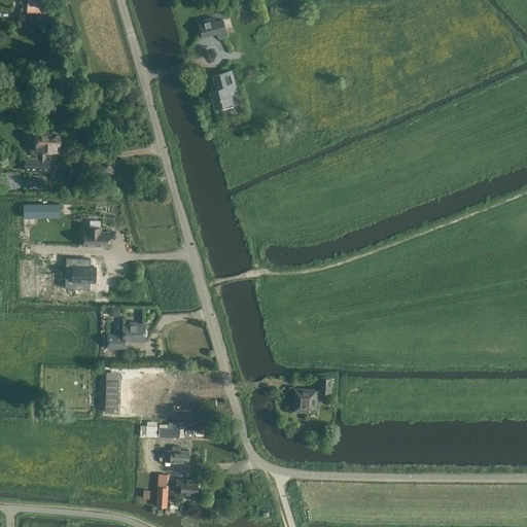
[(47,13),(48,1),(35,0),(28,0),(27,12),(47,13)]
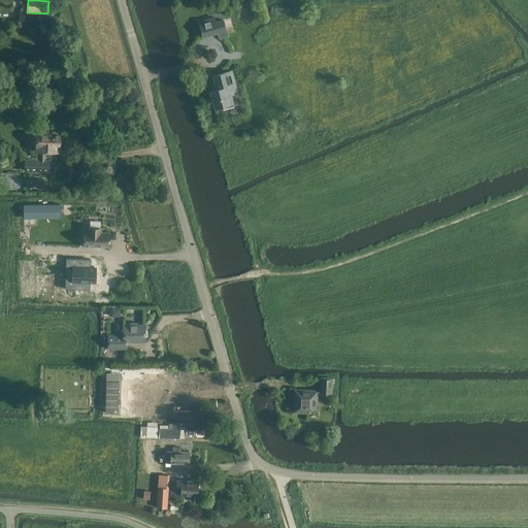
[(216,22),(215,18),(199,22),(203,36),(218,33),(219,37),(227,35),(223,20),(216,22)]
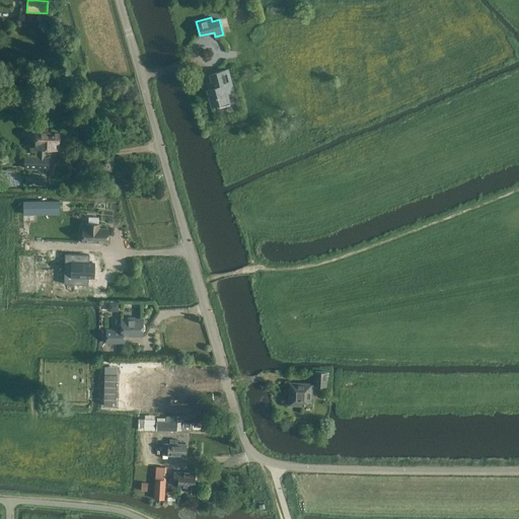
[(262,60),(247,63),(250,73),(265,69),(262,60)]
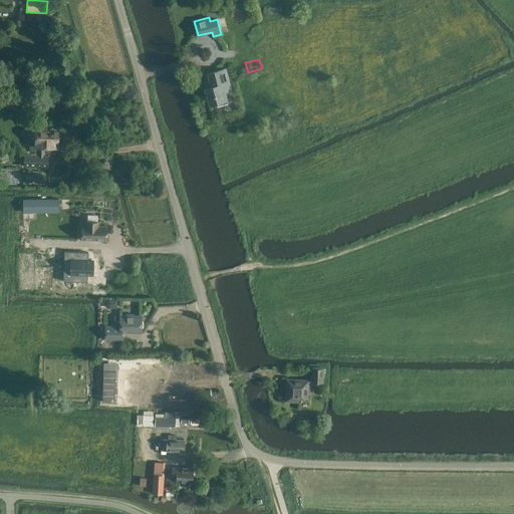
[(209,105),(213,104),(215,103),(215,106),(228,103),(223,84),(229,82),(226,69),(208,74),(211,87),(205,88),(209,105)]
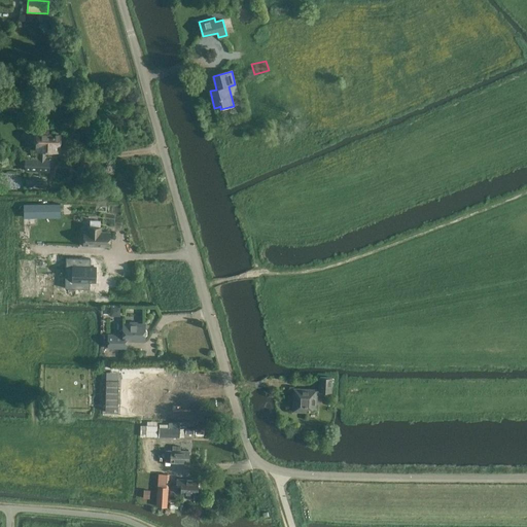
[(48,171),(48,161),(44,161),(44,150),(58,150),(58,145),(59,145),(59,144),(60,143),(61,143),(61,139),(60,139),(59,137),(59,136),(47,136),(47,132),(33,131),(33,142),(37,142),(37,150),(40,150),(40,161),(26,160),(25,170),(48,171)]
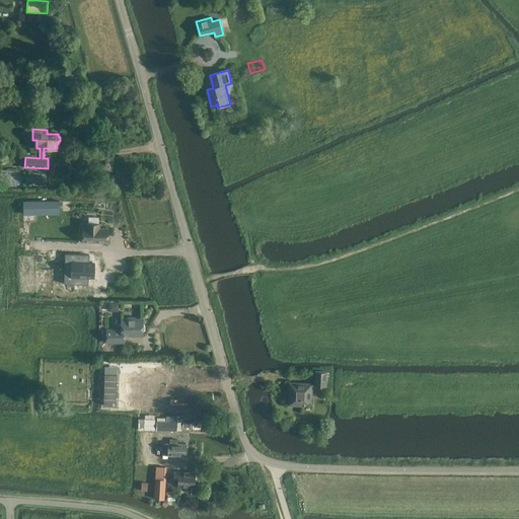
[(53,210),(52,199),(40,200),(41,211),(53,210)]
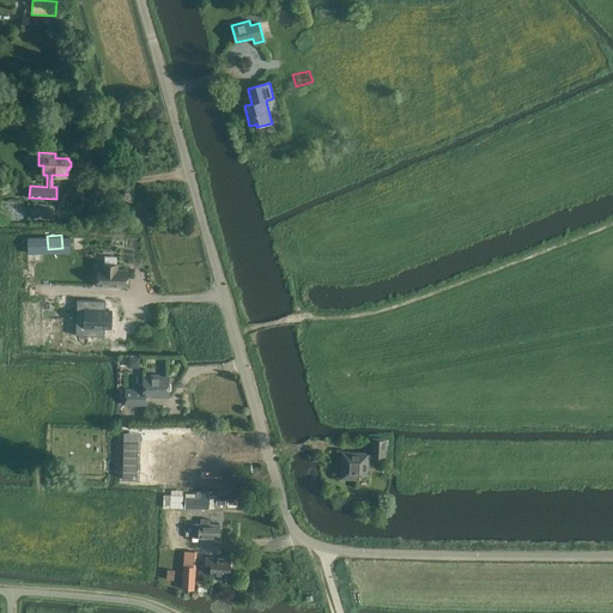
[(97,269),(96,286),(109,286),(115,286),(127,287),(128,271),(117,271),(117,265),(103,263),(103,269),(97,269)]
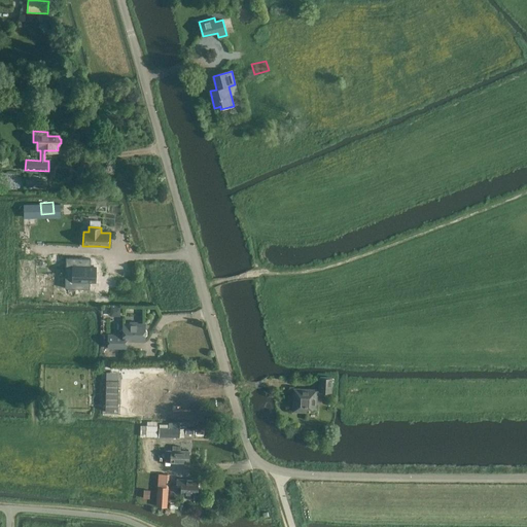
[(64,267),(63,280),(92,281),(93,268),(64,267)]
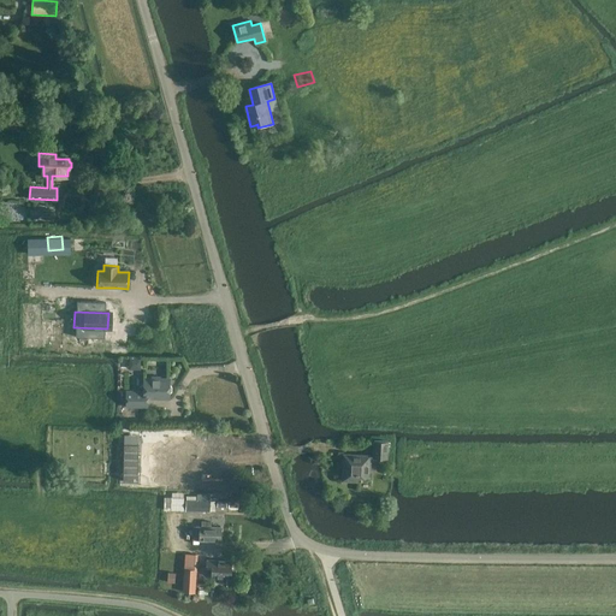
[(129,359),(129,369),(141,369),(141,359),(129,359)]
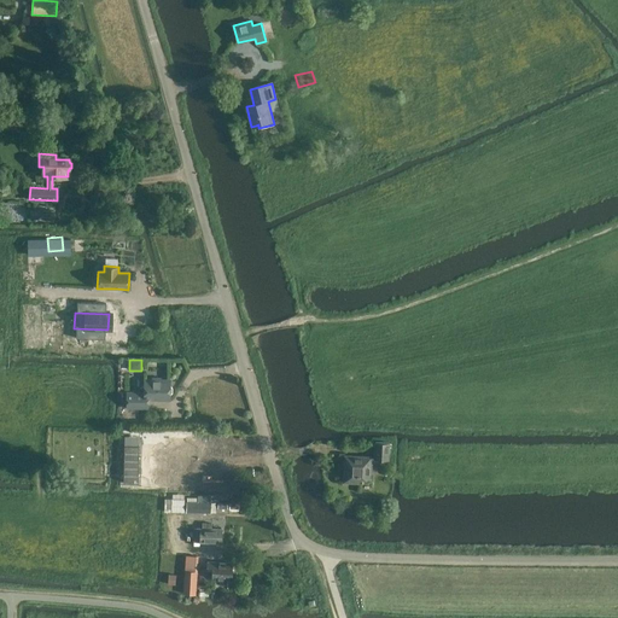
[(140,392),(127,392),(127,408),(147,408),(147,400),(169,400),(169,395),(172,394),(172,388),(169,386),(169,380),(161,380),(159,378),(153,378),(152,380),(145,380),(144,386),(140,389),(140,392)]
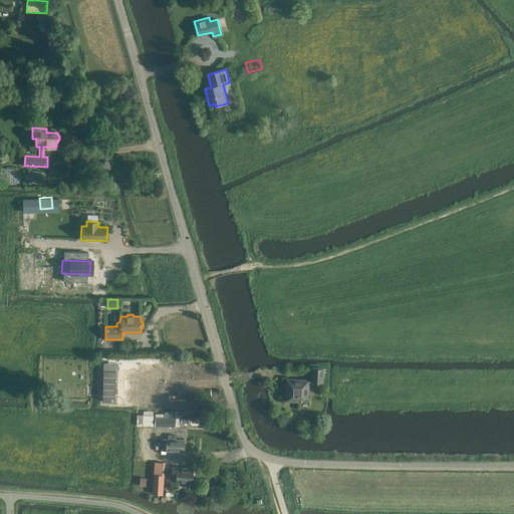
[(322,382),(323,368),(312,368),(311,372),(312,372),(312,378),(311,378),(311,382),(322,382)]
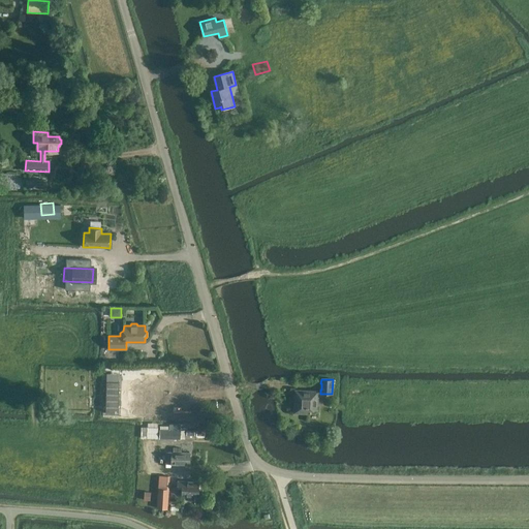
[(150,401),(150,410),(150,417),(159,417),(159,416),(162,416),(162,409),(166,409),(166,401),(164,401),(164,380),(150,380),(150,395),(151,395),(151,401),(150,401)]
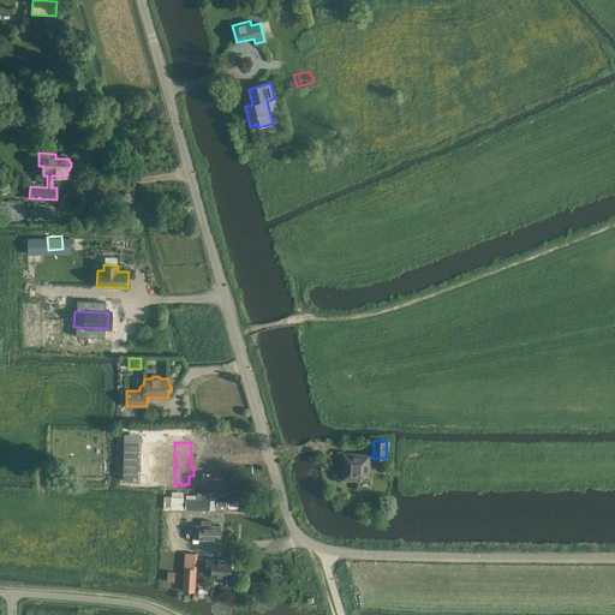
[(368,477),(369,455),(342,454),(341,481),(357,481),(358,477),(368,477)]
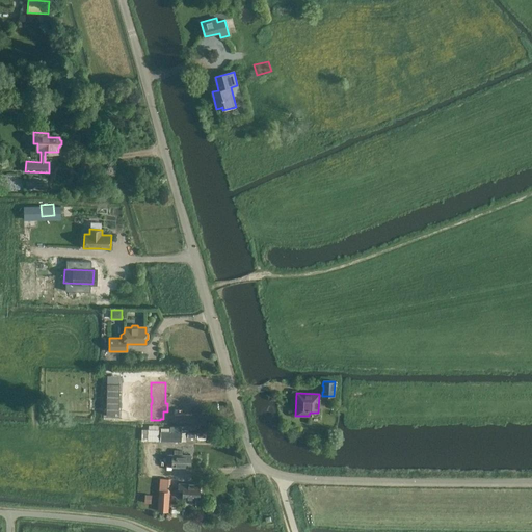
[(142,430),(142,442),(159,442),(159,430),(142,430)]
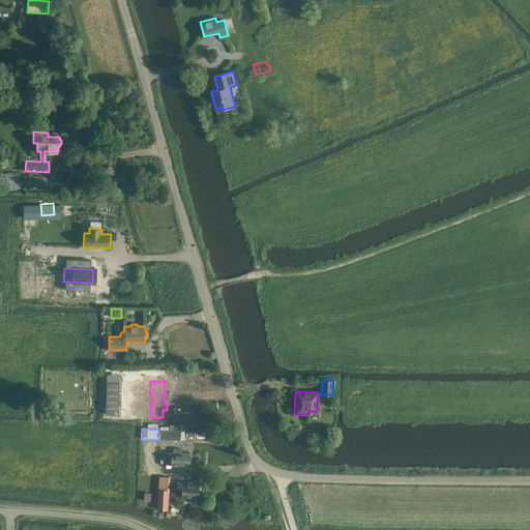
[(185,432),(169,432),(160,431),(159,440),(180,440),(180,438),(184,438),(185,432)]
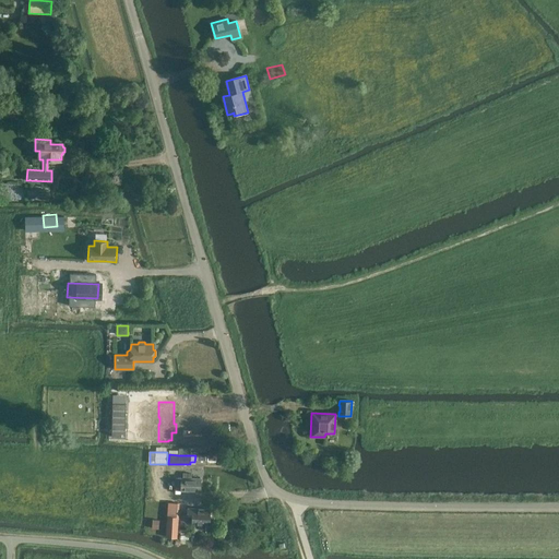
[(191,474),(182,474),(182,478),(181,478),(176,478),(175,490),(180,491),(200,491),(200,479),(191,478),(191,474)]
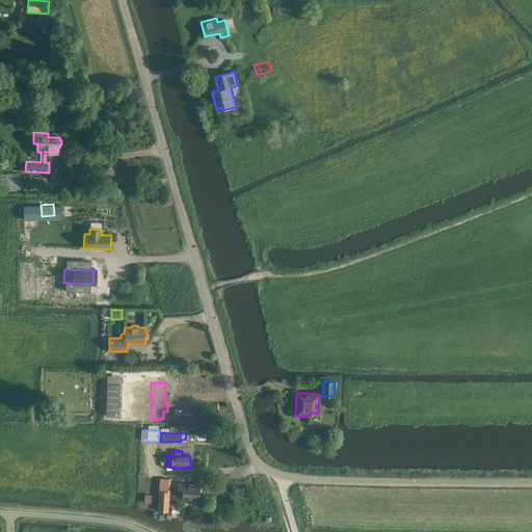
[(158,511),(168,512),(170,479),(160,479),(158,511)]
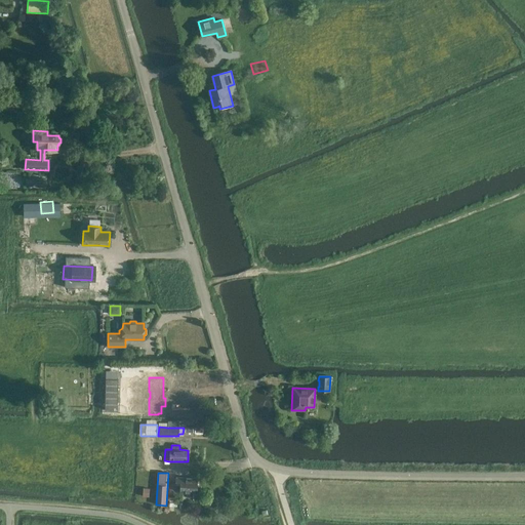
[(197,479),(190,479),(175,478),(175,484),(180,484),(179,492),(197,492),(197,479)]
